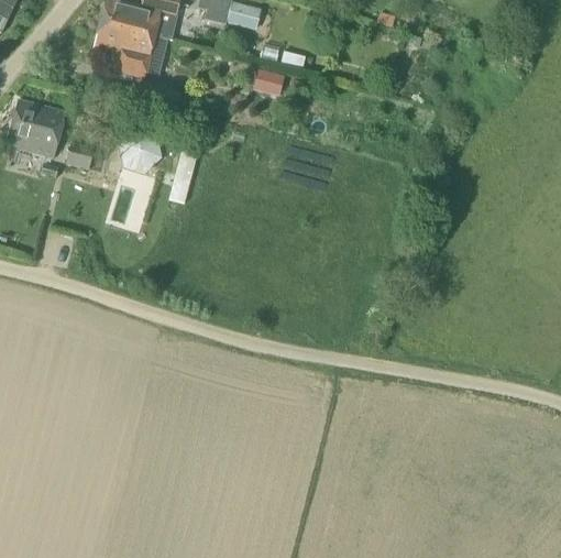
[(105,0),(100,19),(132,25),(130,30),(155,36),(171,40),(177,13),(180,0),(141,0),(141,3),(128,0),(105,0)]
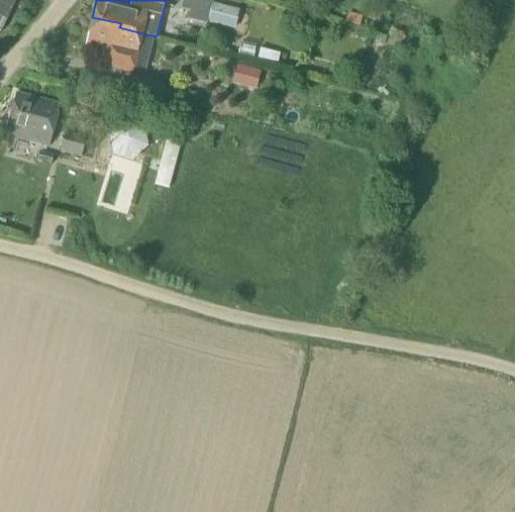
[(214,3),(210,19),(236,25),(240,9),(214,3)]
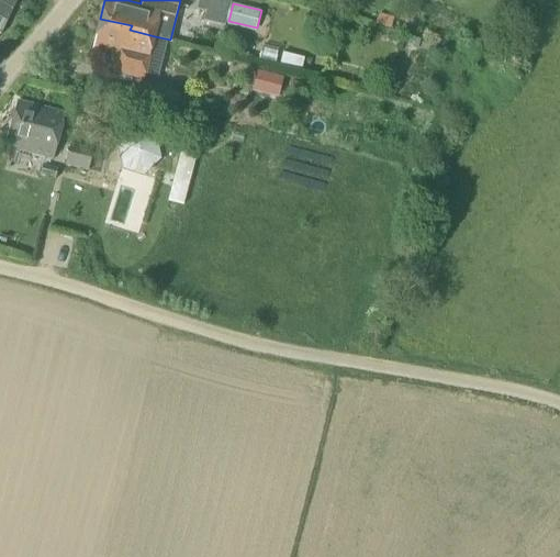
[(132,25),(100,19),(93,44),(111,48),(109,54),(119,56),(116,67),(146,75),(149,58),(155,36),(130,30),(132,25)]
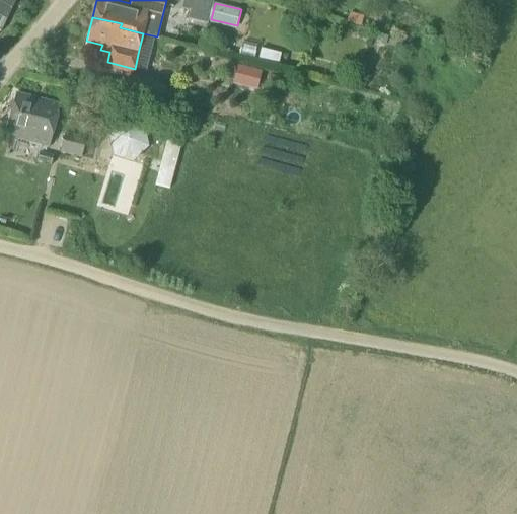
[(378,39),(386,42),(388,33),(381,31),(378,39)]
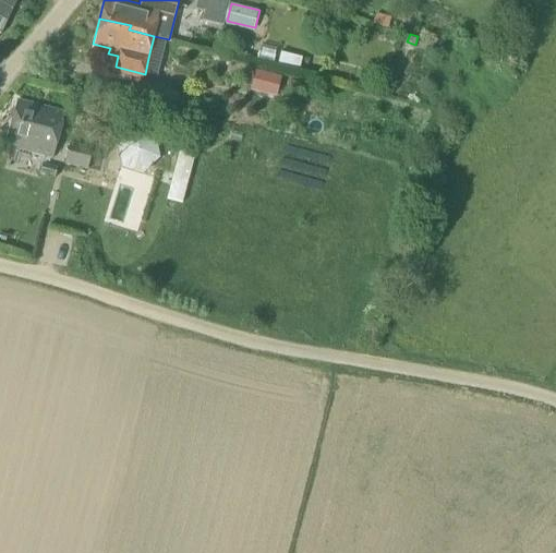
[(301,67),(304,55),(282,49),(280,61),(301,67)]
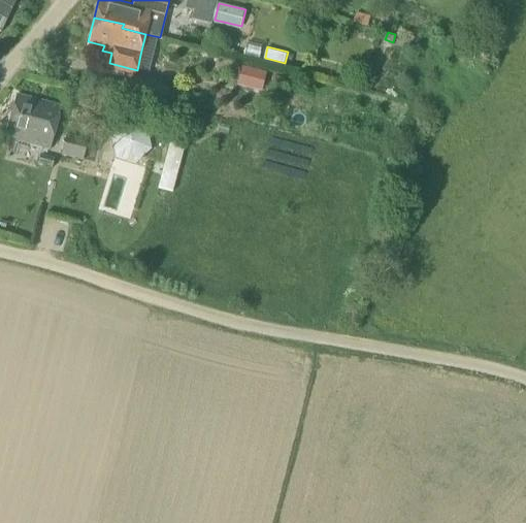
[(262,88),(266,69),(243,63),(238,82),(262,88)]
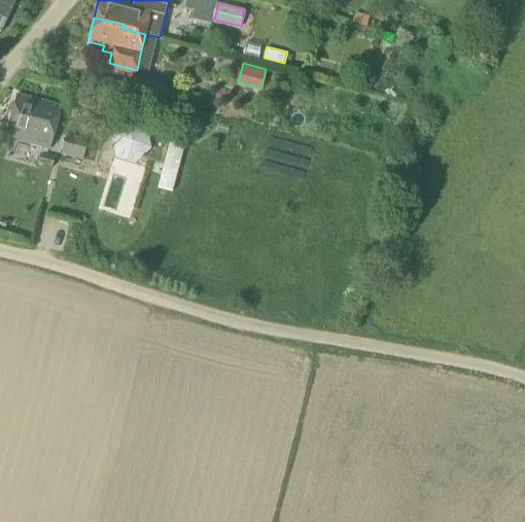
[(274,73),(272,80),(282,83),(284,75),(274,73)]
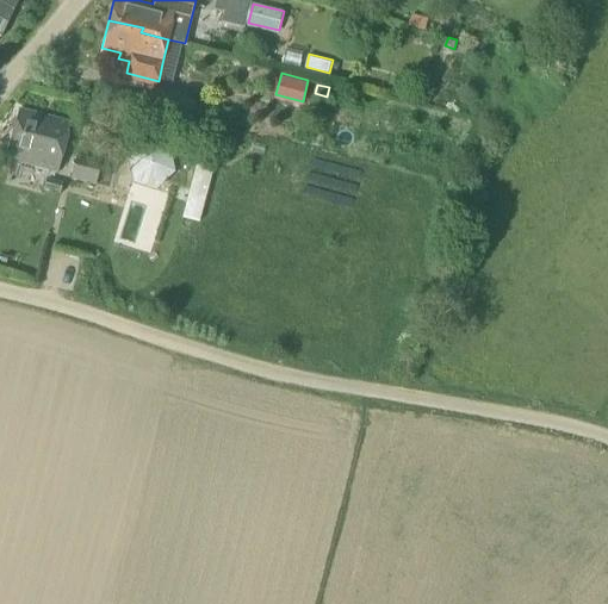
[(149,106),(168,110),(172,95),(153,91),(149,106)]
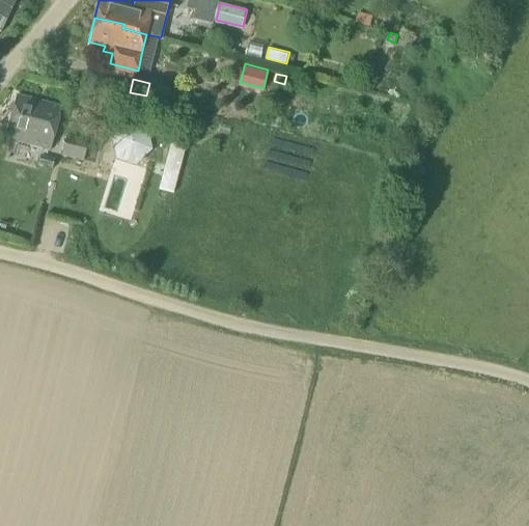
[(201,102),(219,105),(221,93),(203,90),(201,102)]
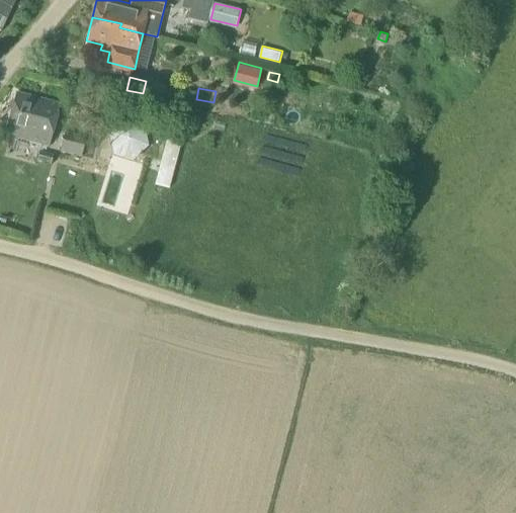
[(6,132),(51,143),(61,101),(16,90),(6,132)]
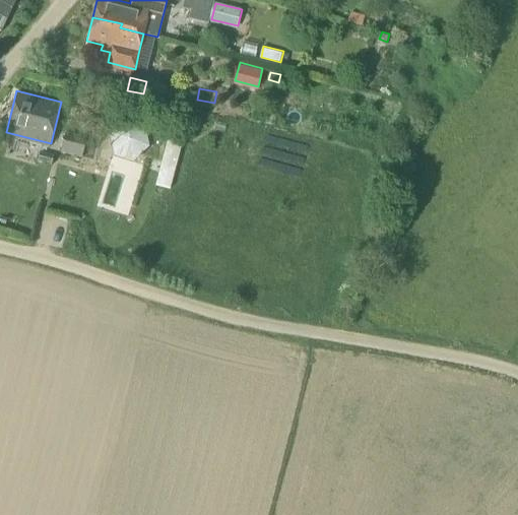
[(170,120),(160,109),(149,119),(158,130),(170,120)]
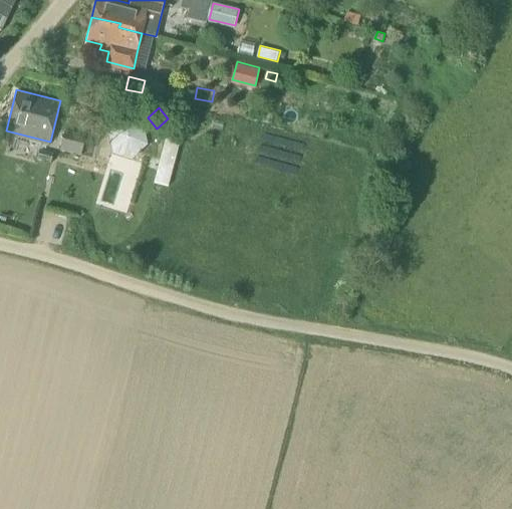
[(60,148),(81,152),(85,134),(65,130),(60,148)]
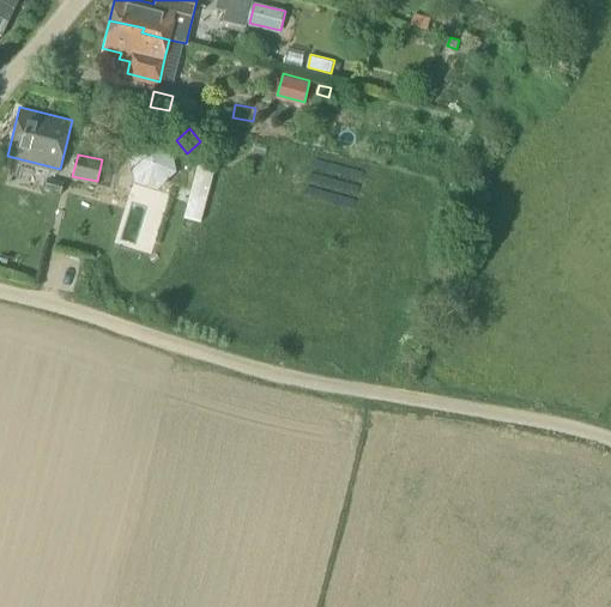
[(48,184),(60,188),(64,180),(50,176),(48,184)]
